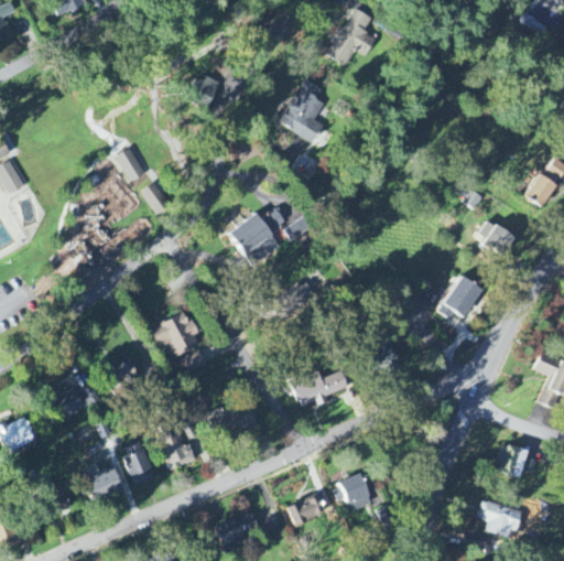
[(51,0),(57,17),(84,4),(82,0),(51,0)]
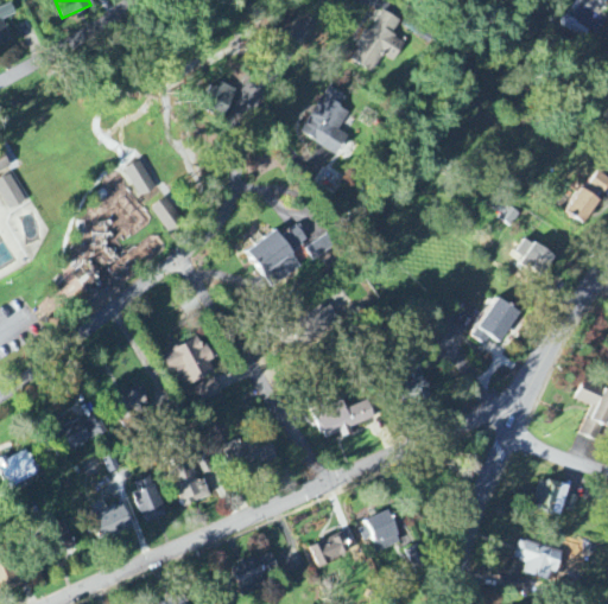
[(0,43),(11,38),(1,18),(16,12),(11,2),(0,6),(0,43)]
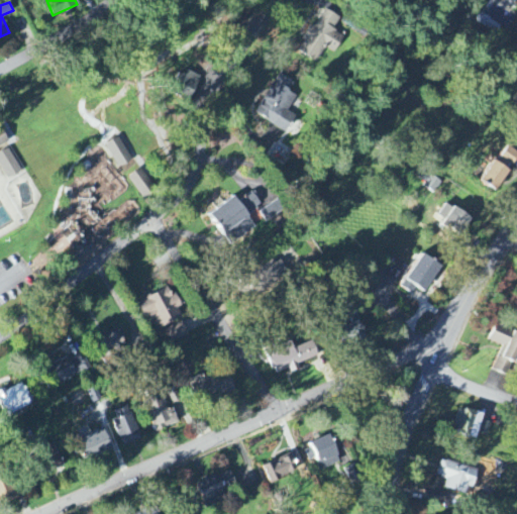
[(340,16),(323,6),(299,49),(317,61),(326,44),(335,50),(344,34),(333,28),(340,16)]
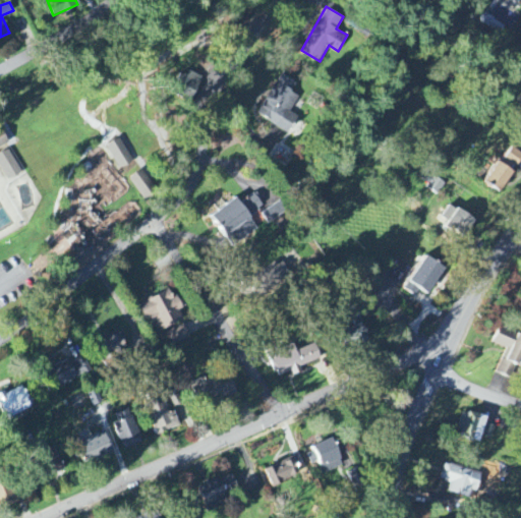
[(173,95),(194,100),(200,74),(179,69),(173,95)]
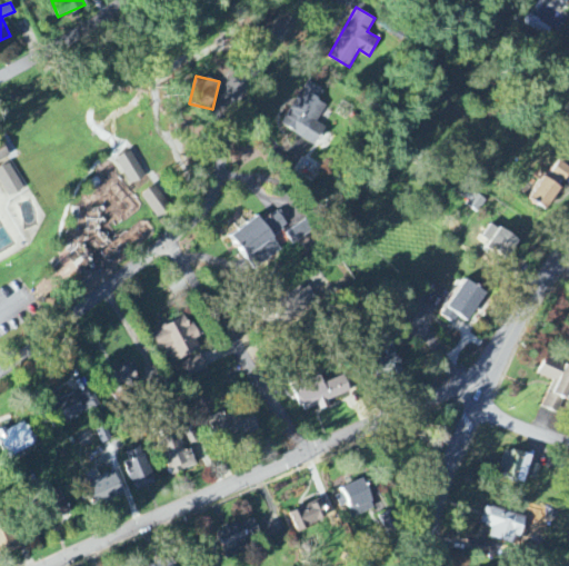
[(323,89),(307,79),(281,123),(315,144),(326,126),(317,120),(327,105),(318,99),(323,89)]
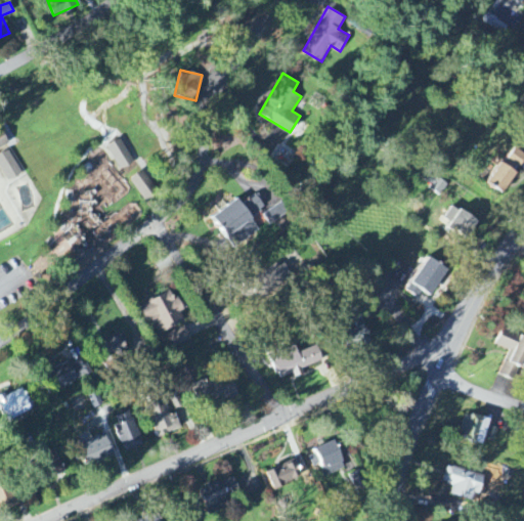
[(0,146),(9,143),(3,129),(0,130),(0,146)]
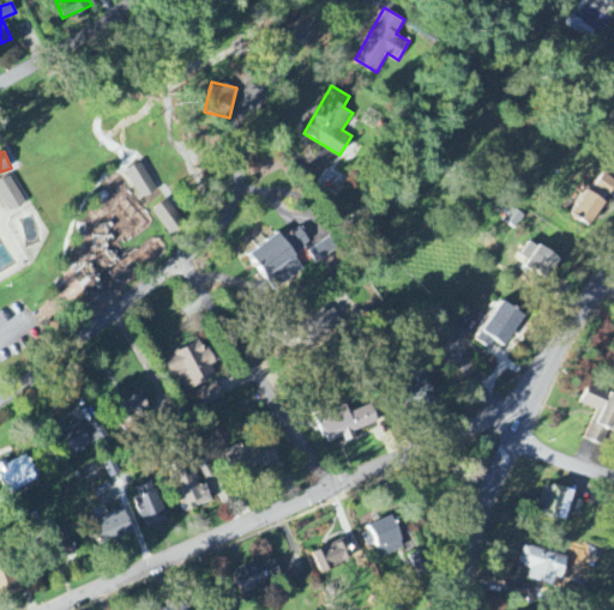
[(126,169),(140,198),(156,189),(143,162),(126,169)]
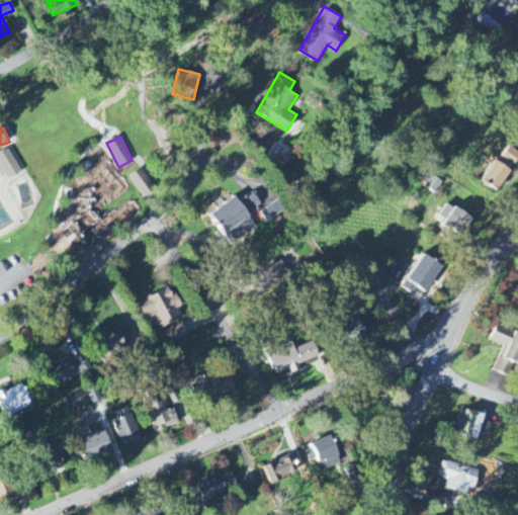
[(514,166),(517,157),(517,150),(506,145),(499,160),(514,166)]
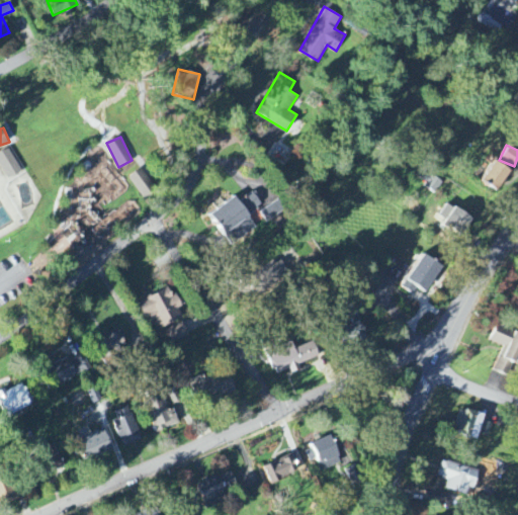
[(0,151),(0,161),(7,178),(21,172),(10,148),(0,151)]
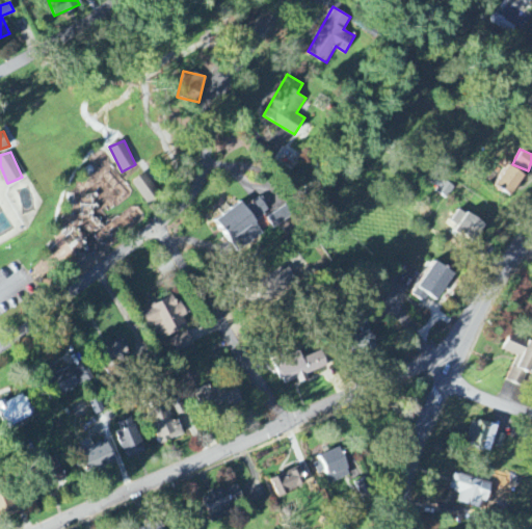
[(525,175),(508,164),(495,186),(510,195),(525,175)]
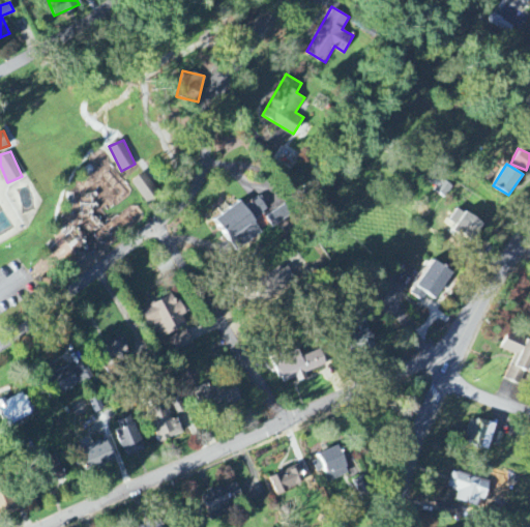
[(147,203),(160,195),(145,171),(131,179),(147,203)]
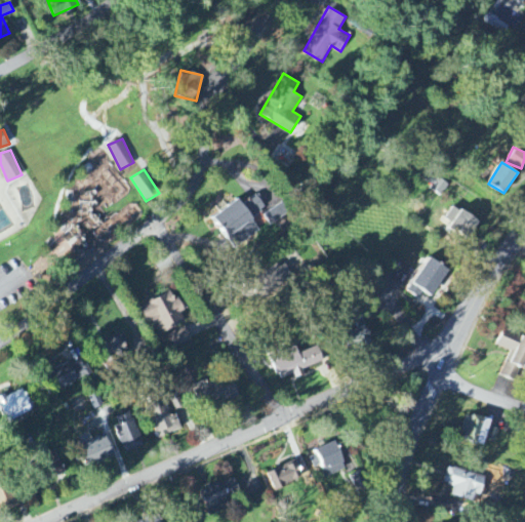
[(443,193),(449,183),(432,172),(426,184),(443,193)]
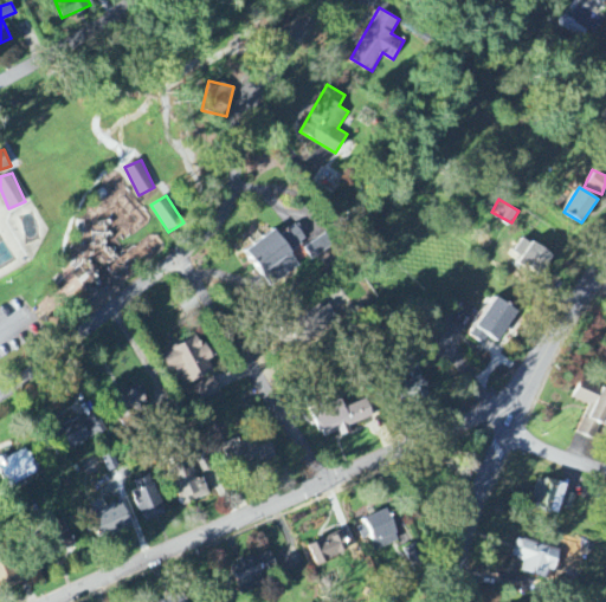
[(300,264),(290,250),(307,239),(296,224),(279,235),(276,230),(245,250),(269,285),(300,264)]
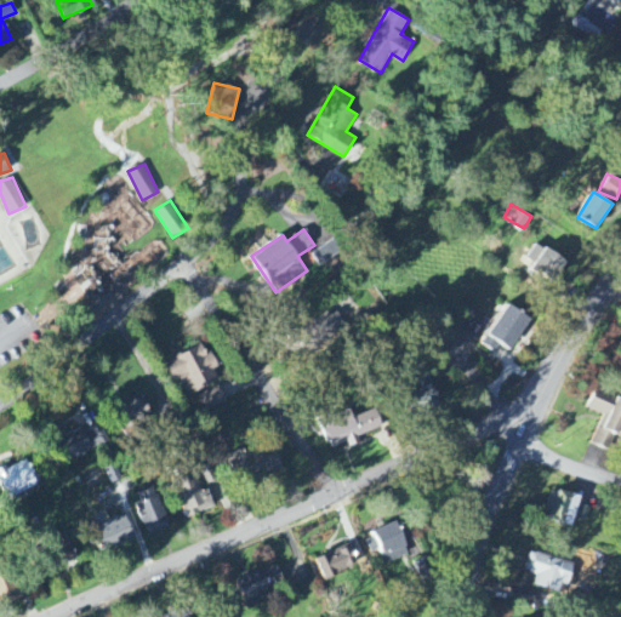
[(527,258),(535,263),(531,270),(554,284),(567,260),(534,243),(527,258)]
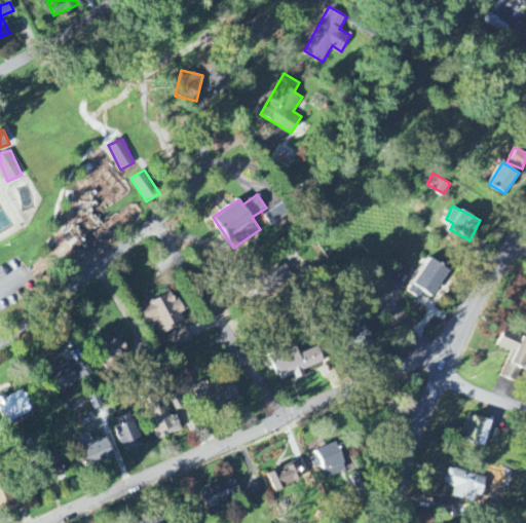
[(60,246),(48,255),(59,266),(87,241),(73,226),(65,233),(62,230),(52,237),(60,246)]
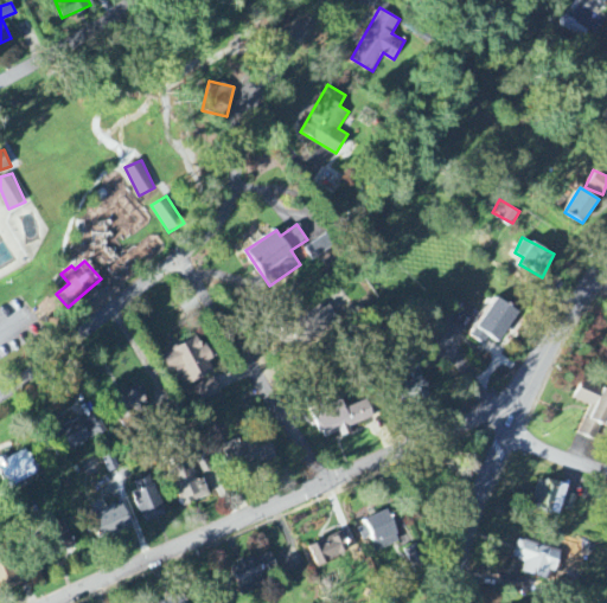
[(518,309),(496,296),(478,327),(500,340),(518,309)]
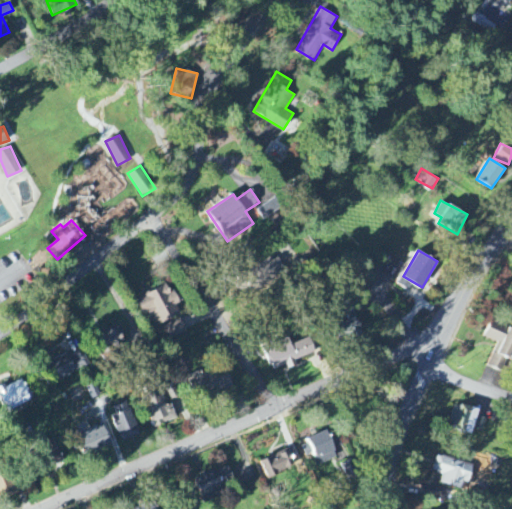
[(252,267),(261,284),(286,271),(277,254),(252,267)]
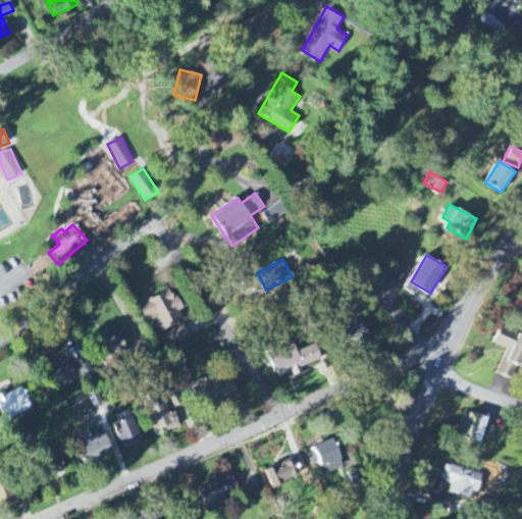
[(415,295),(420,288),(409,279),(404,288),(415,295)]
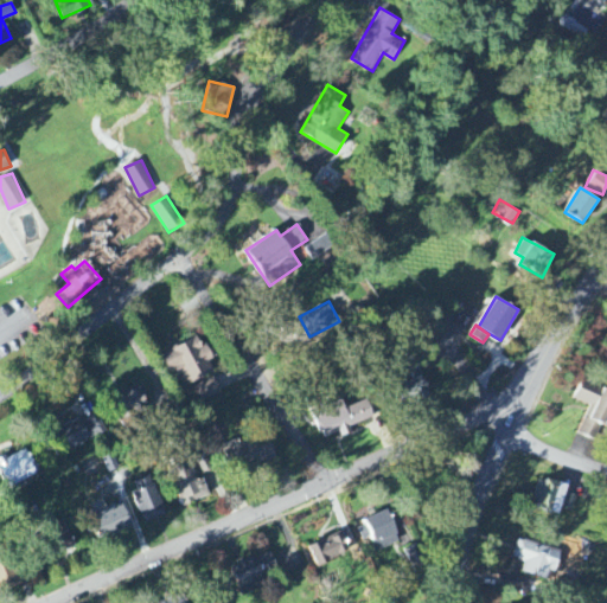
[(186,384),(213,370),(208,359),(211,357),(198,333),(161,352),(170,370),(177,366),(186,384)]
